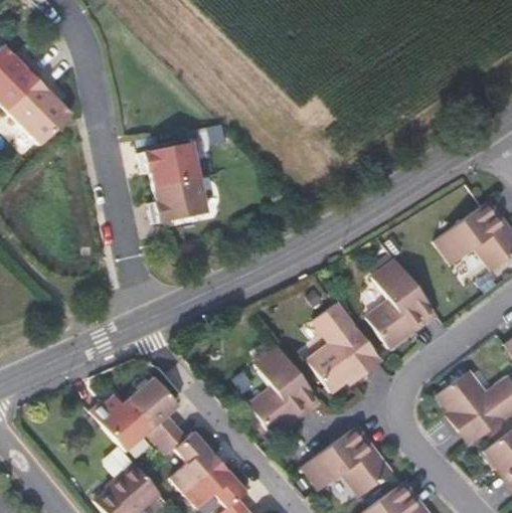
[(25,51),(18,57),(7,45),(0,51),(0,105),(39,145),(72,114),(59,100),(65,94),(25,51)]
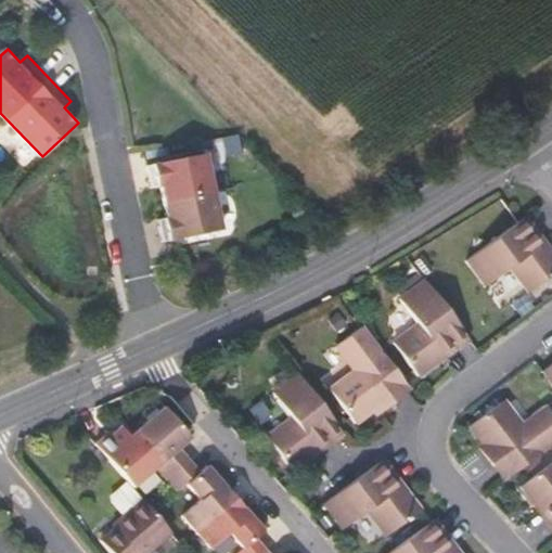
[(169,210),(158,213),(164,238),(221,227),(206,149),(146,161),(151,182),(164,180),(169,210)]
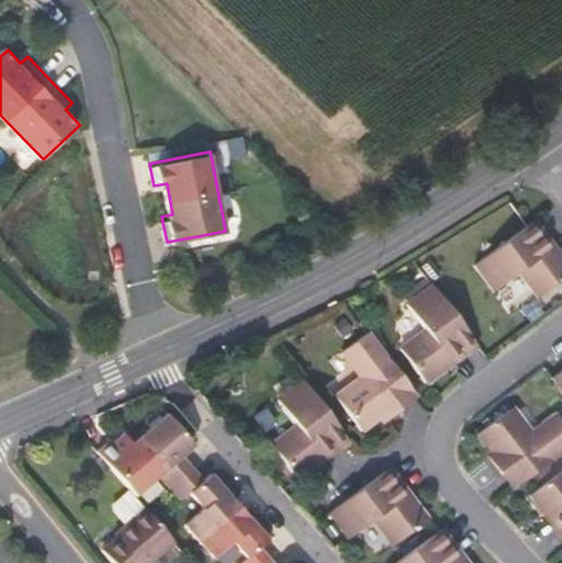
[(542,295),(561,279),(561,251),(537,219),(478,263),(497,288),(522,269),(542,295)]
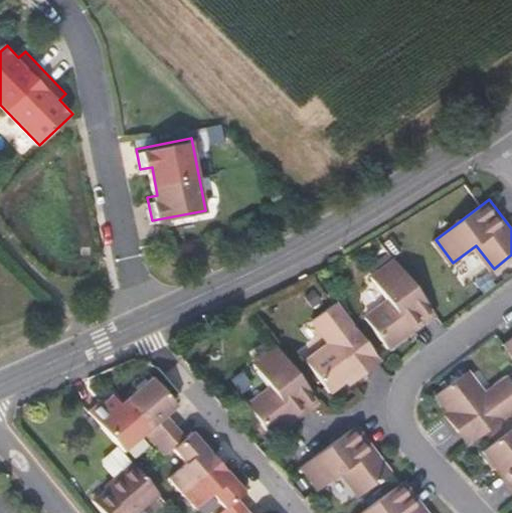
[(454,264),(470,283),(489,268),(474,247),(454,264)]
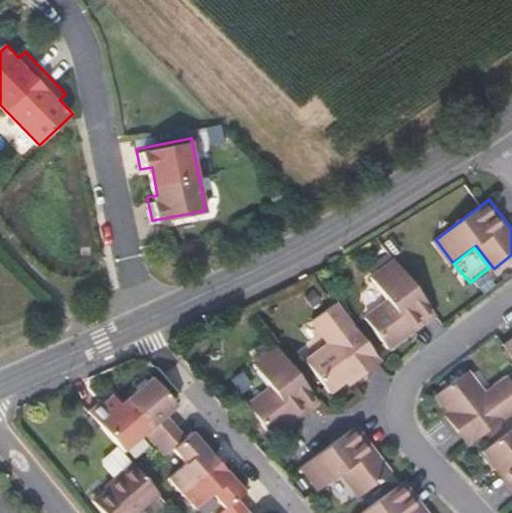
[(367,316),(390,346),(437,312),(396,258),(373,275),(390,298),(367,316)]
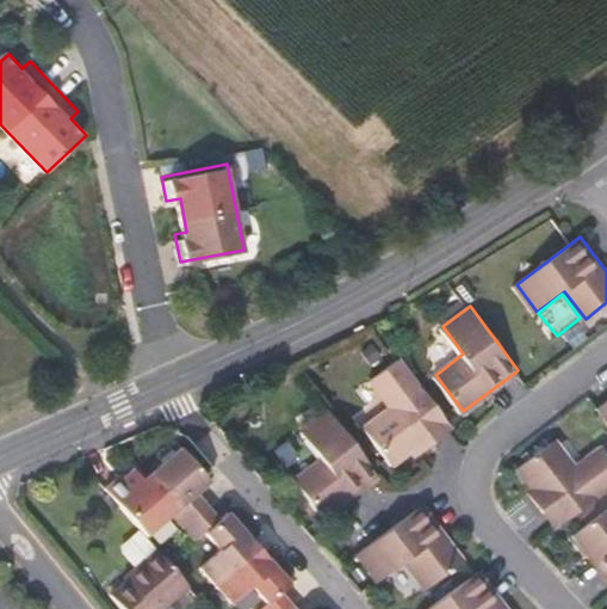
[(394,462),(448,422),(400,357),(373,377),(394,406),(366,426),(394,462)]
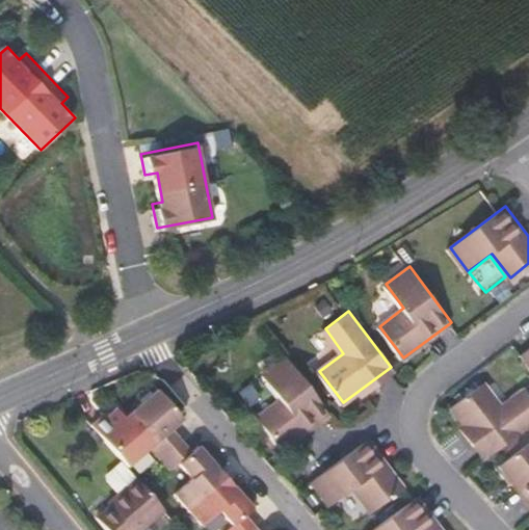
[(283,448),(331,413),(288,356),(264,374),(283,398),(259,416),(283,448)]
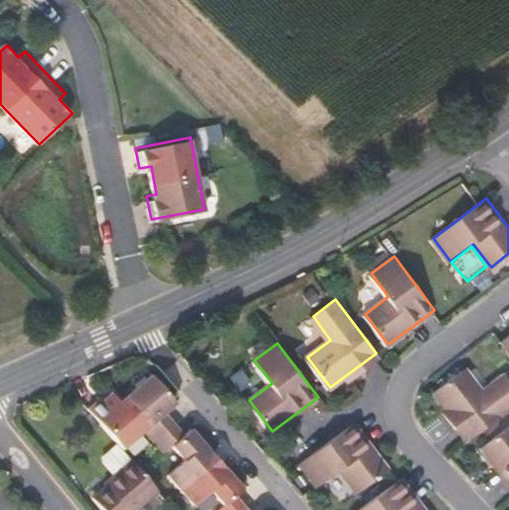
[(508,374),(507,372),(484,389),(467,367),(436,390),(470,436),(508,407),(508,374)]
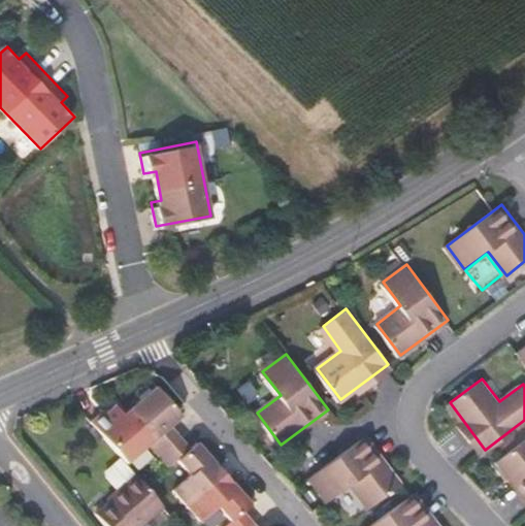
[(255,525),(241,511),(250,504),(196,441),(188,449),(169,427),(176,421),(170,413),(173,409),(155,389),(125,414),(118,403),(105,413),(102,408),(89,420),(119,455),(127,464),(149,446),(167,467),(175,460),(189,475),(172,491),(199,521),(217,506),(229,522),(224,525),(255,525)]
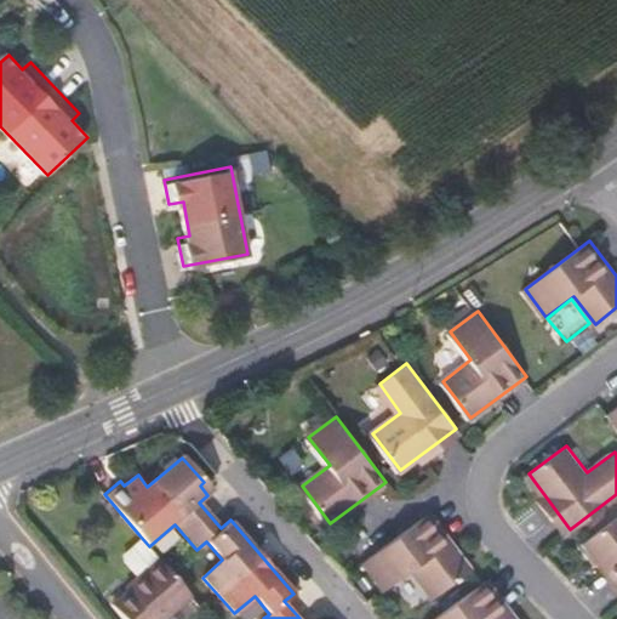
[(415,568),(435,596),(473,568),(432,512),(366,561),(386,589),(415,568)]
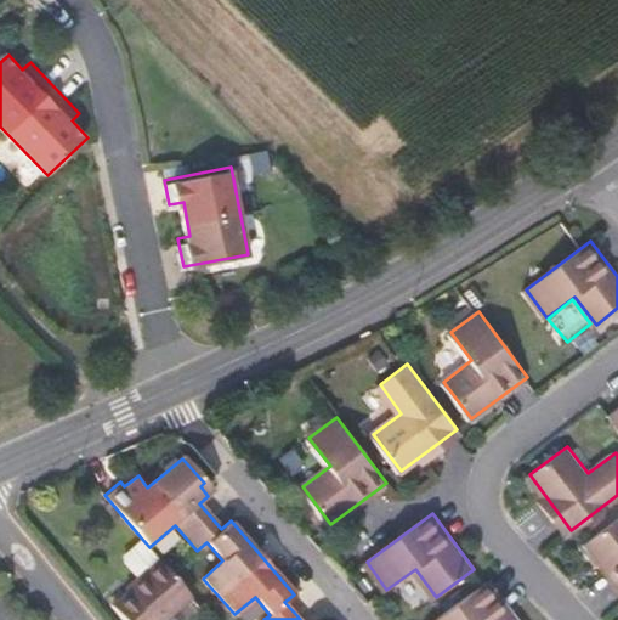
[(617,517),(587,541),(617,582),(617,517)]
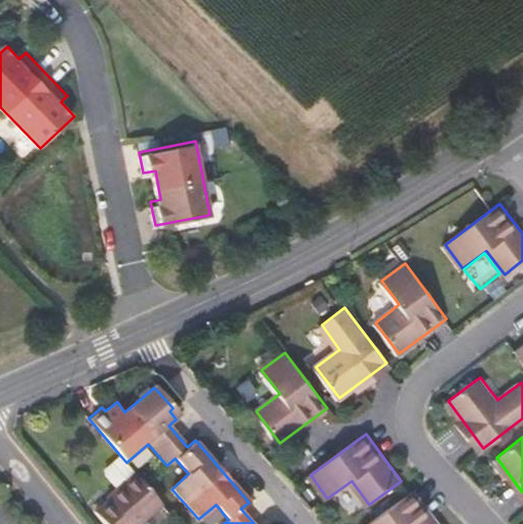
[(105,472),(118,487),(135,473),(126,462),(118,453),(105,464),(105,472)]
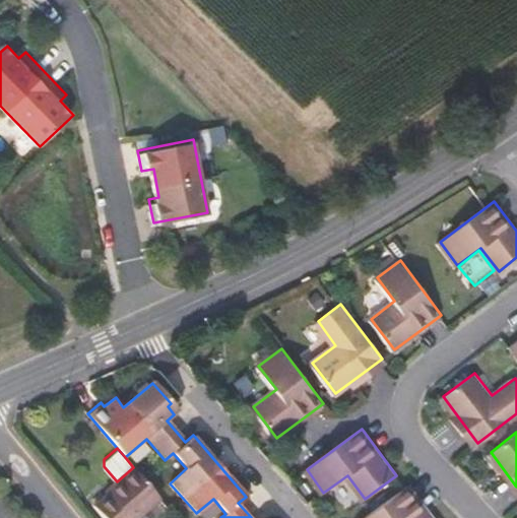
[(138,517),(160,499),(133,467),(117,481),(111,487),(113,490),(90,509),(99,517),(138,517)]
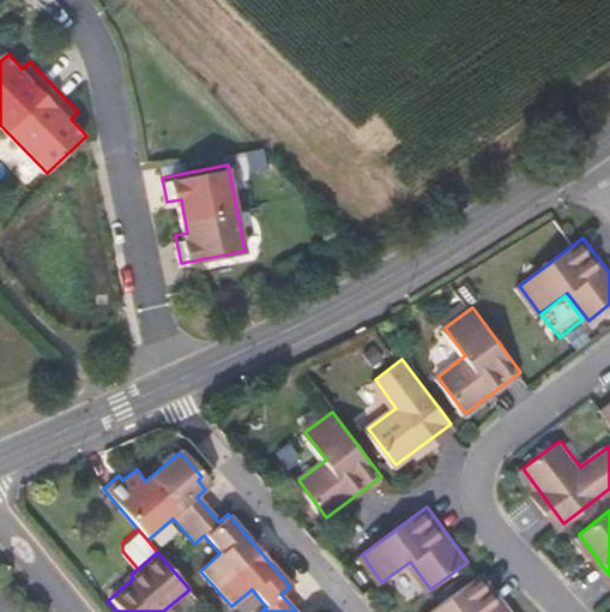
[(512,611),(483,573),(428,611),(512,611)]
